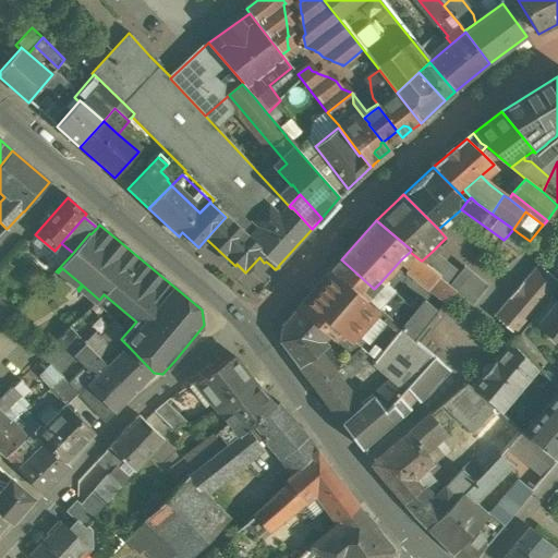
[(519,233),(513,229),(508,235),(513,240),(519,233)]
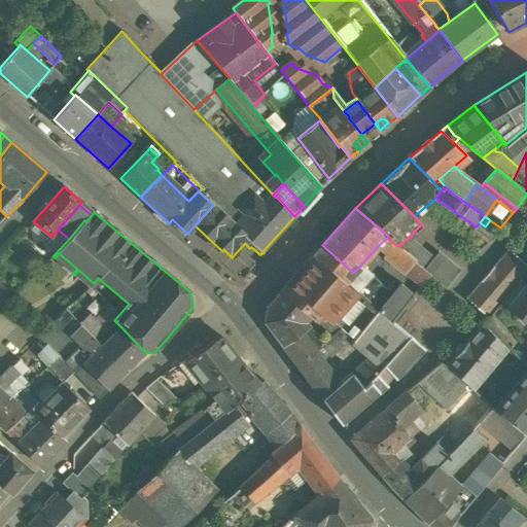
[(397,246),(387,238),(379,245),(387,252),(384,255),(420,286),(429,276),(430,275),(424,270),(414,261),(416,259),(409,254),(406,251),(398,246),(397,246)]
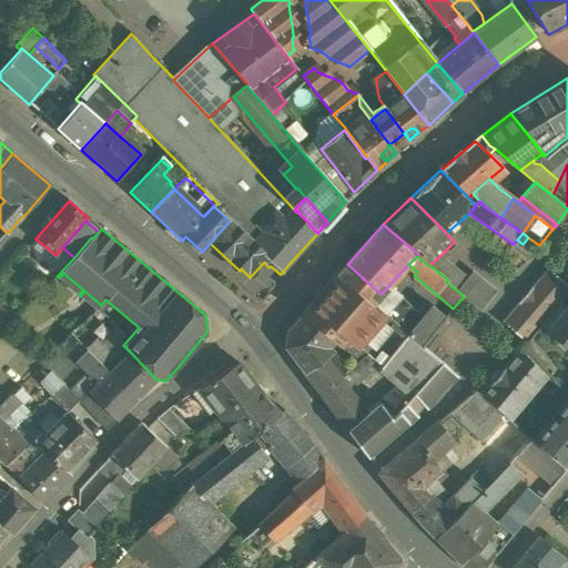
[(449,264),(439,256),(429,265),(437,271),(440,274),(449,264)]
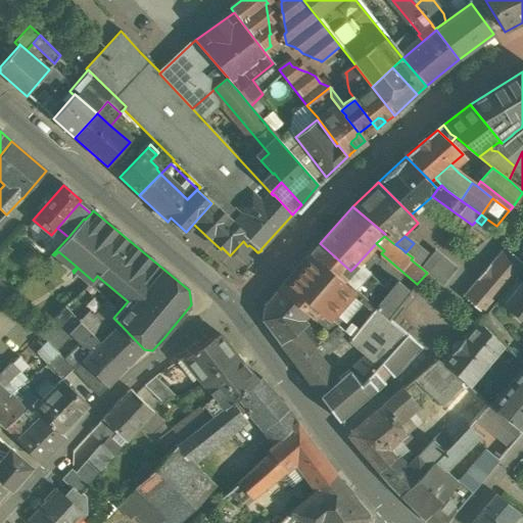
[(350,271),(320,243),(311,253),(332,273),(341,281),(350,271)]
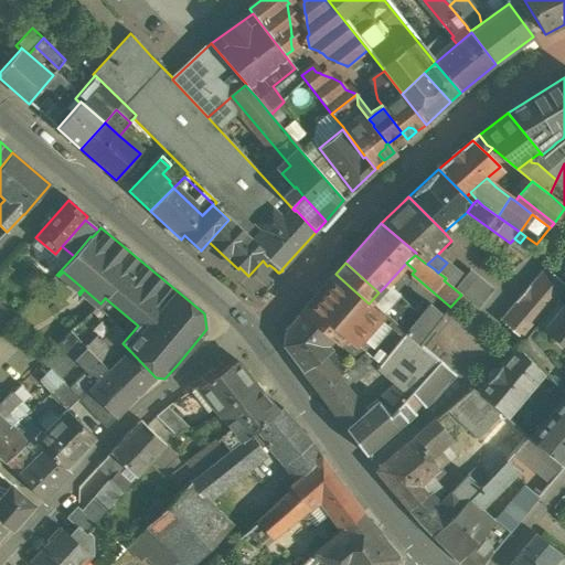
[(465,277),(447,263),(438,273),(446,278),(444,280),(455,289),(465,277)]
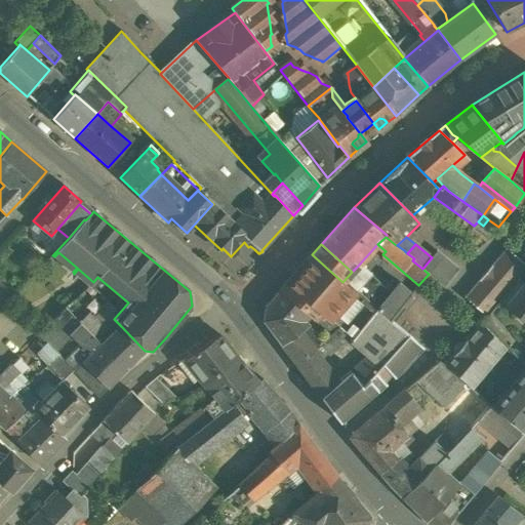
[(524,244),(516,256),(524,264),(524,244)]
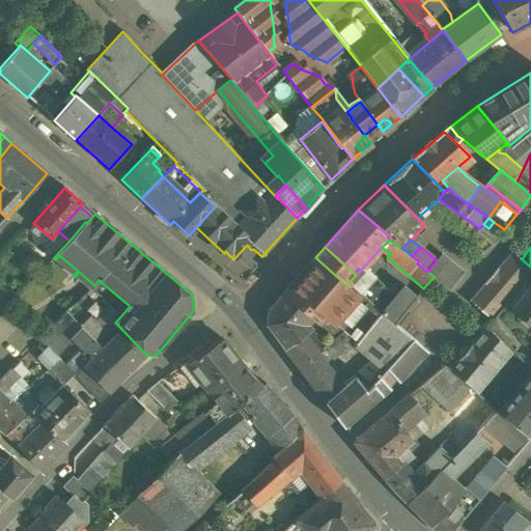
[(510,253),(498,269),(497,269),(483,284),(484,284),(471,300),(470,300),(469,302),(492,320),(524,281),(530,272),(530,267),(522,259),(511,251),(510,253)]
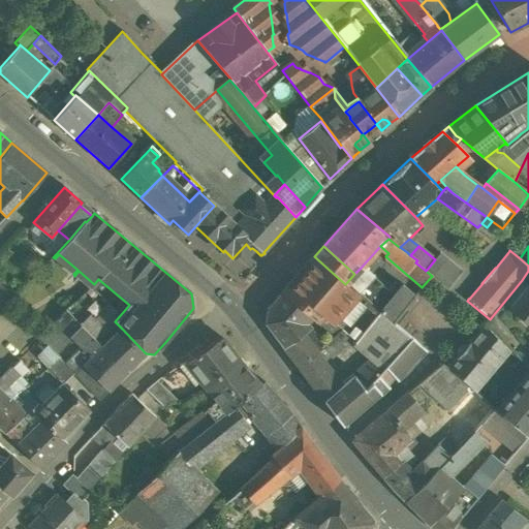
[(78,270),(59,254),(55,258),(73,274),(78,270)]
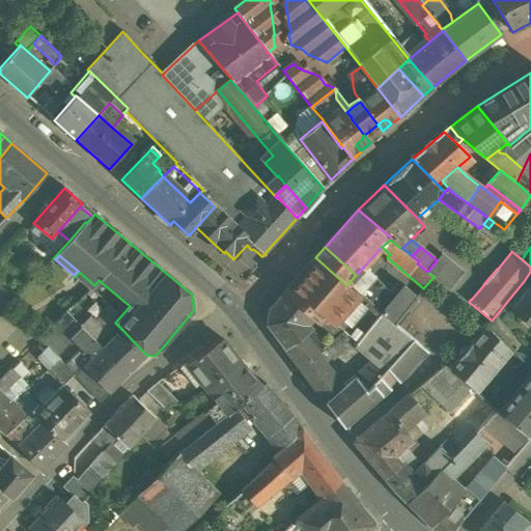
[(441,255),(437,260),(427,272),(434,277),(432,278),(448,290),(455,281),(452,279),(459,271),(441,255)]
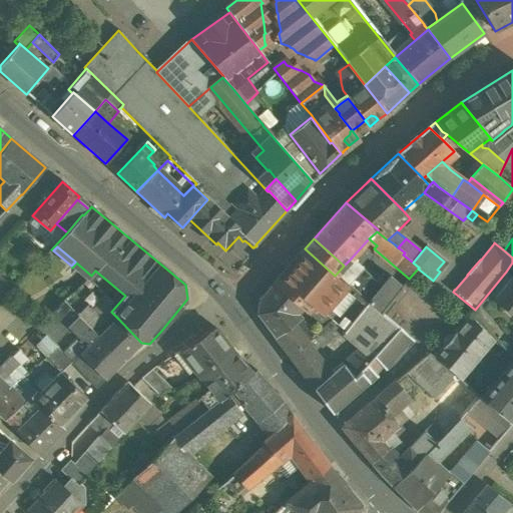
[(326,268),(305,248),(297,258),(318,277),(326,268)]
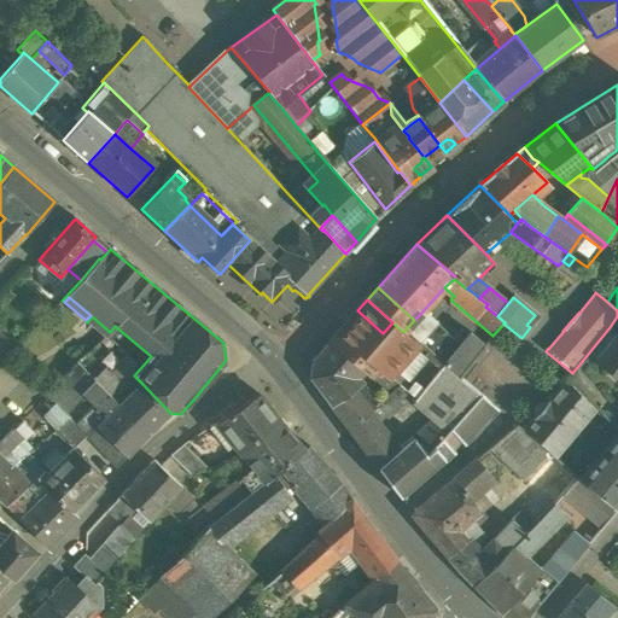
[(383,333),(357,310),(328,343),(361,369),(374,380),(385,388),(391,380),(397,385),(410,397),(415,400),(435,375),(400,345),(403,332),(392,322),(383,333)]
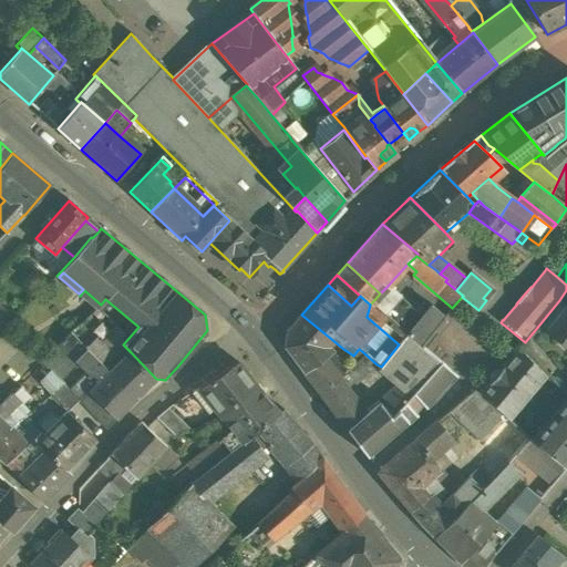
[(445,318),(430,305),(421,315),(387,287),(380,294),(370,305),(406,336),(421,347),(422,347),(445,318)]
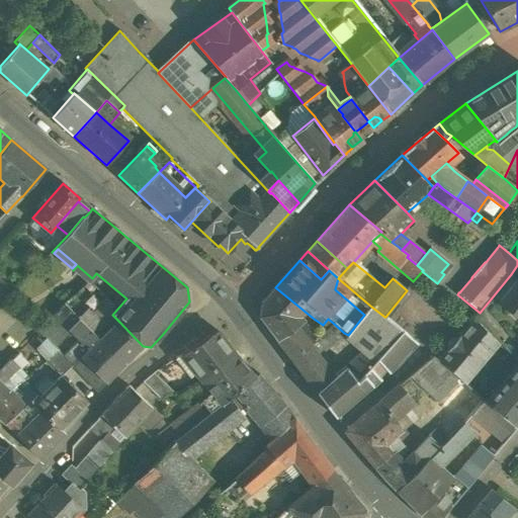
[(92,278),(77,265),(73,270),(89,283),(92,278)]
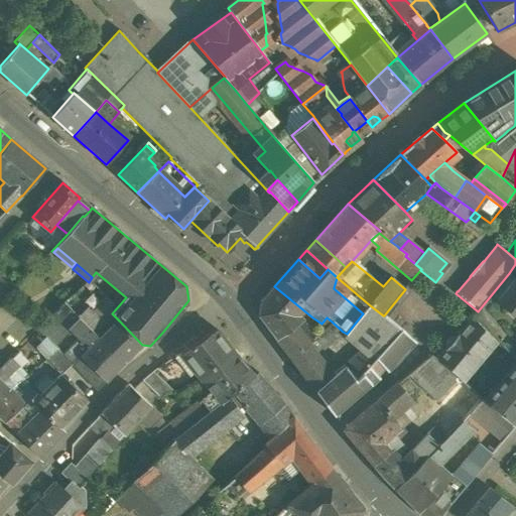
[(370,305),(337,277),(334,288),(363,313),(370,305)]
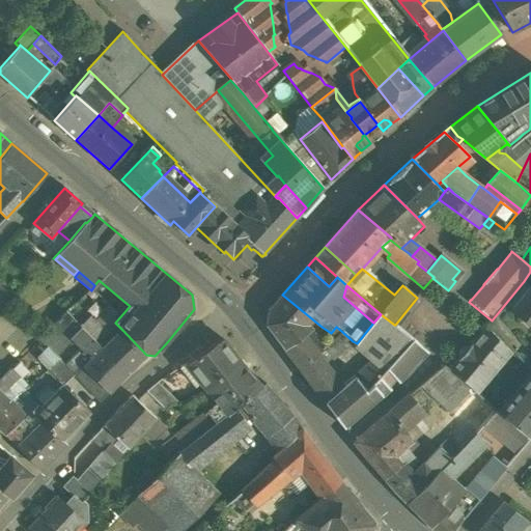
[(530,286),(510,310),(530,327),(530,286)]
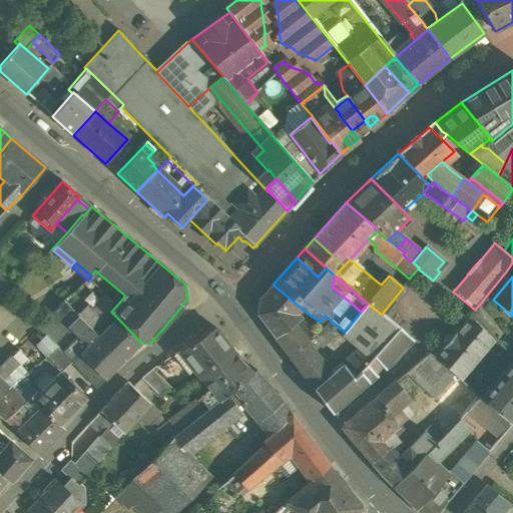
[(0,305),(0,306),(13,290),(0,279),(0,305)]
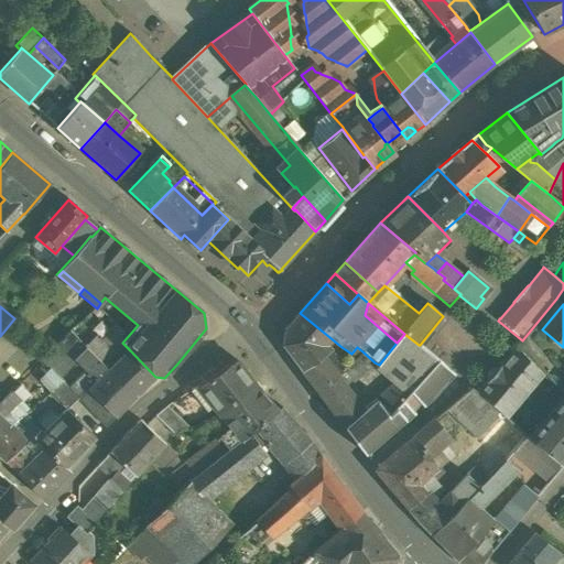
[(329,337),(300,313),(285,331),(283,345),(302,371),(321,357),(327,351),(323,345),(329,337)]
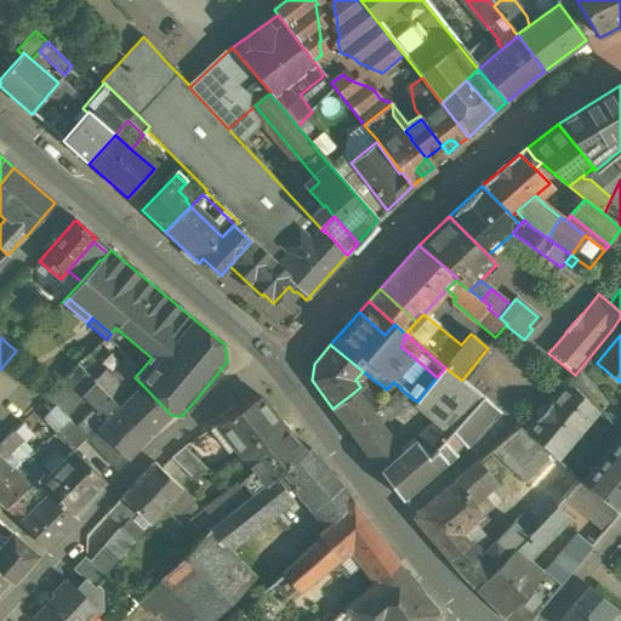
[(120,408),(95,383),(93,382),(77,366),(45,398),(64,417),(84,399),(93,409),(74,427),(86,439),(86,440),(97,431),(120,408)]
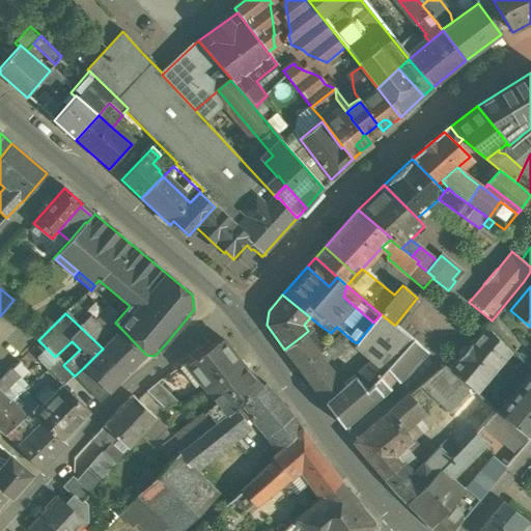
[(414,339),(395,325),(394,325),(381,314),(373,323),(357,343),(373,358),(381,351),(392,362),(413,339),(414,339)]
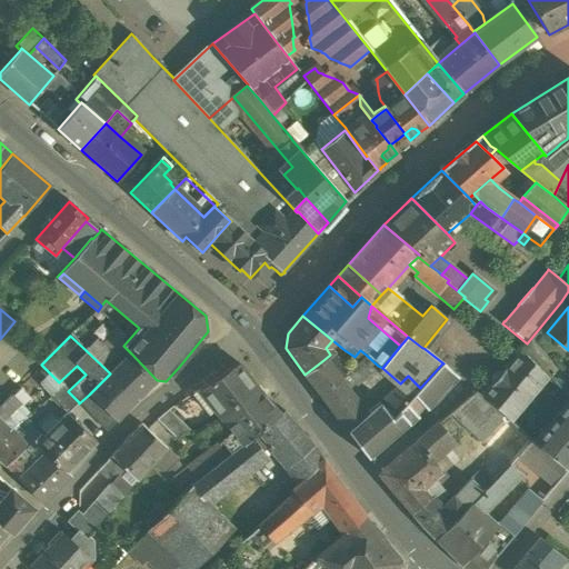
[(115,358),(96,339),(86,350),(87,351),(110,373),(116,368),(110,362),(115,358)]
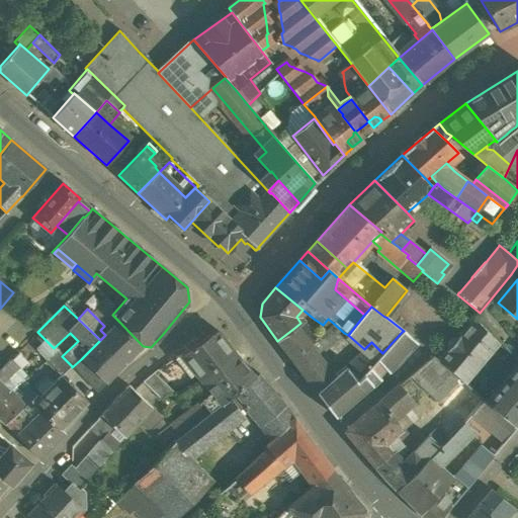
[(328,319),(323,325),(328,329),(333,323),(328,319)]
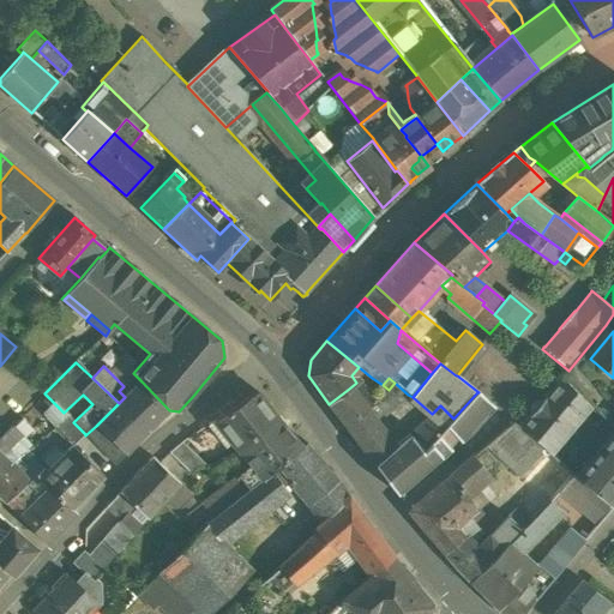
[(561,378),(519,427),(545,449),(543,449),(548,452),(549,453),(569,431),(581,416),(590,405),(561,378)]
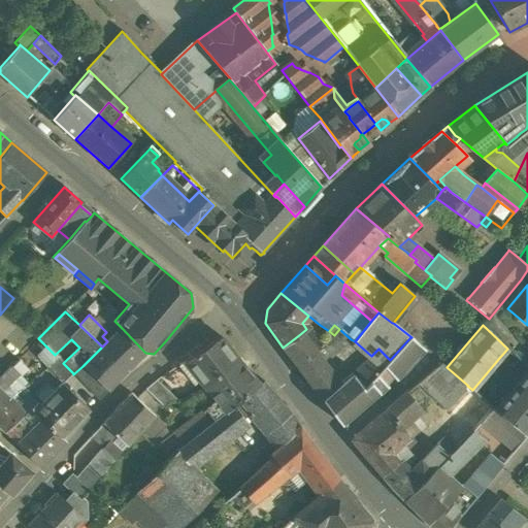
[(107,341),(102,347),(126,370),(145,353),(122,328),(107,341)]
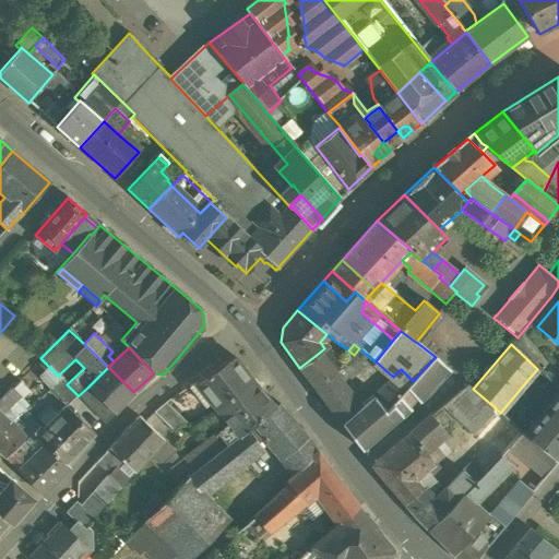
[(342,366),(325,348),(324,348),(318,354),(334,373),(342,366)]
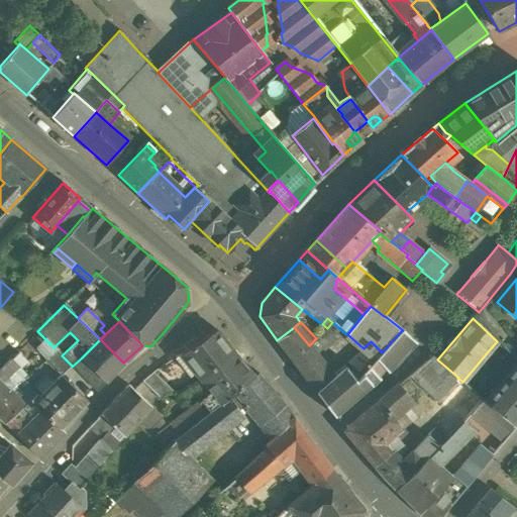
[(316,338),(309,345),(317,356),(343,332),(332,322),(327,328),(316,338)]
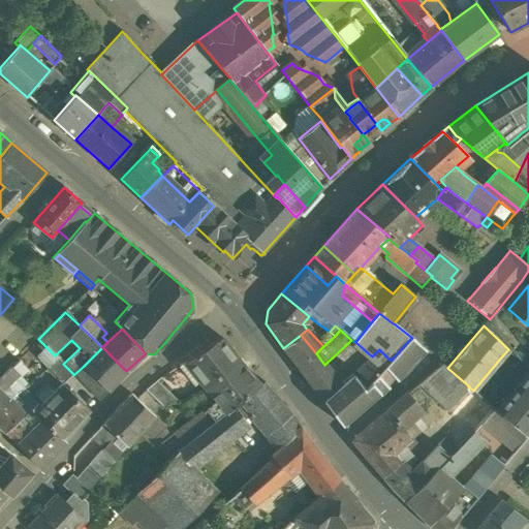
[(301,335),(283,348),(313,389),(331,373),(324,365),(316,353),(301,335)]
